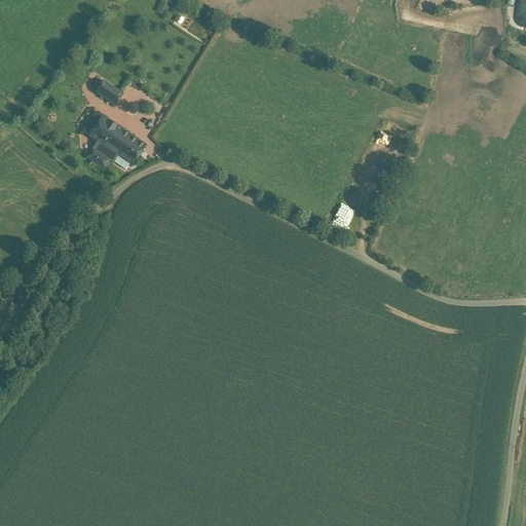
[(163,0),(162,0),(157,8),(164,12),(170,4),(163,0)]
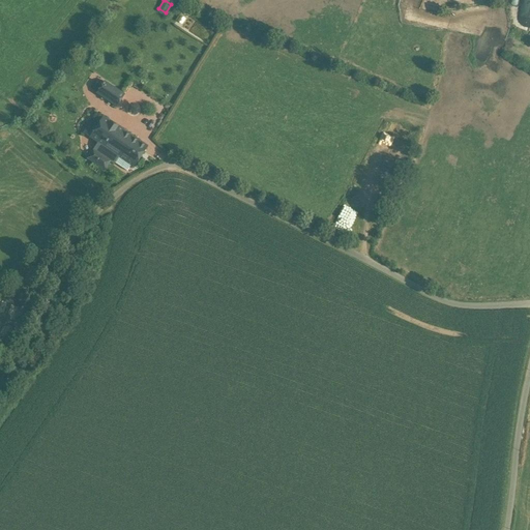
[(529,19),(529,0),(522,0),(521,18),(529,19)]
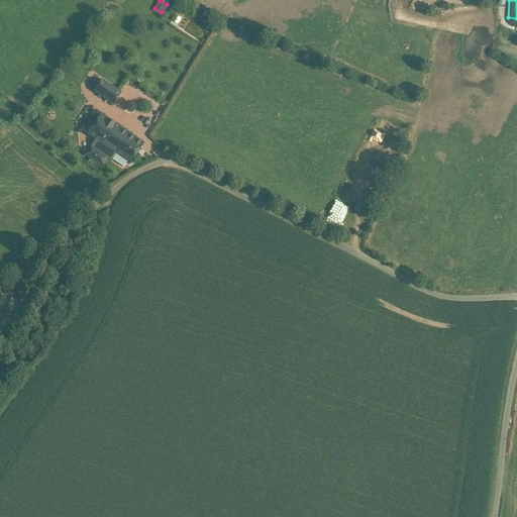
[(183,18),(178,15),(175,20),(180,23),(183,18)]
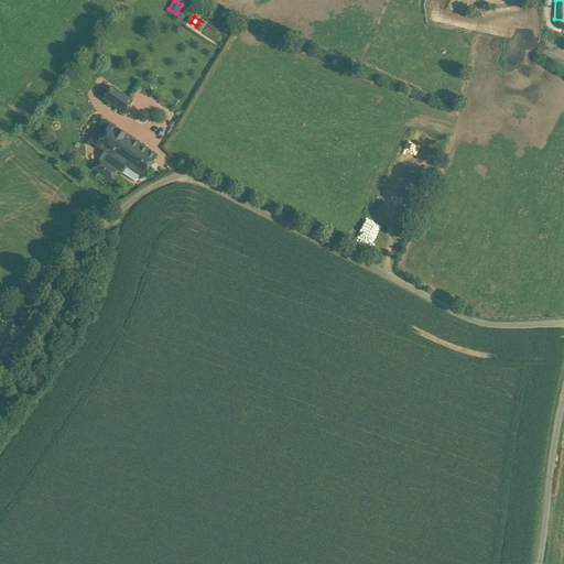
[(132,101),(110,87),(101,99),(123,115),(132,101)]
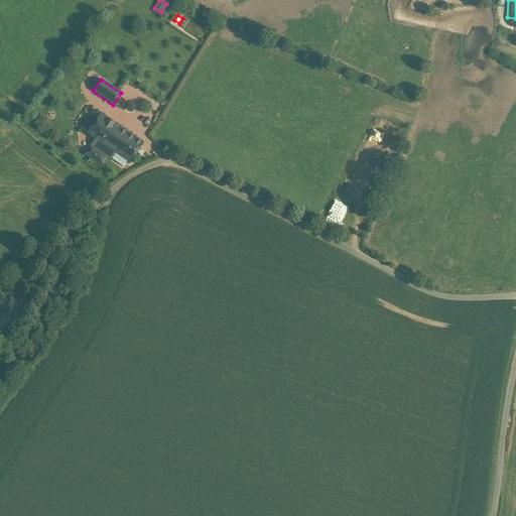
[(87,134),(100,114),(94,110),(81,130),(87,134)]
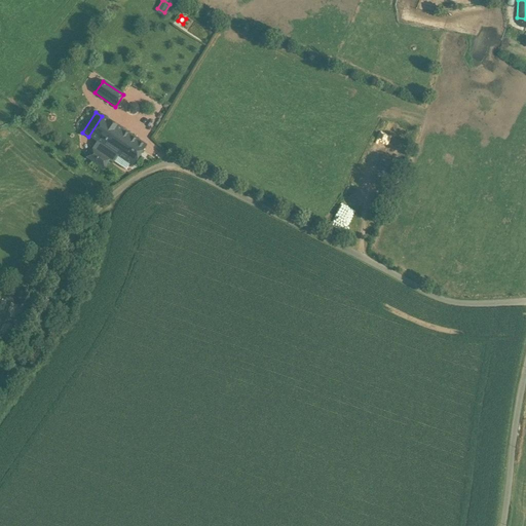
[(102,116),(88,137),(97,142),(118,156),(133,166),(146,146),(102,116)]
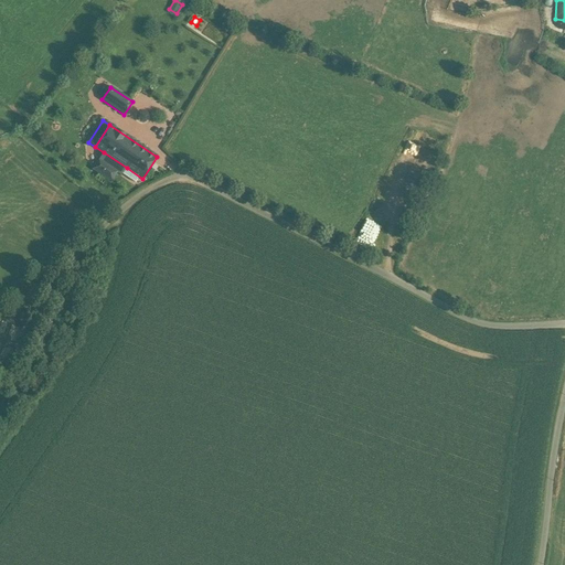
[(418,192),(434,152),(406,141),(391,181),(418,192)]
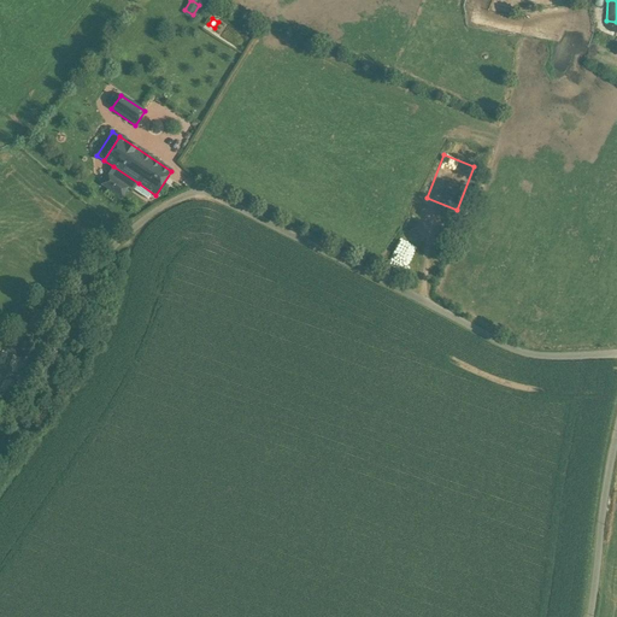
[(107,175),(128,189),(133,192),(139,183),(113,166),(109,175),(107,175)]
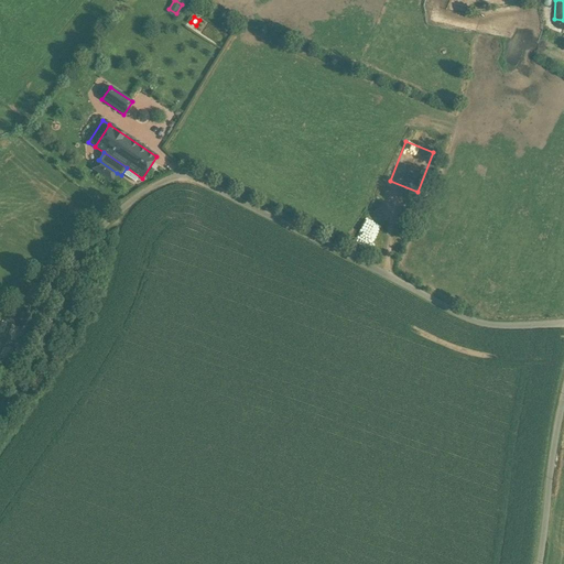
[(117,173),(98,160),(93,170),(111,182),(117,173)]
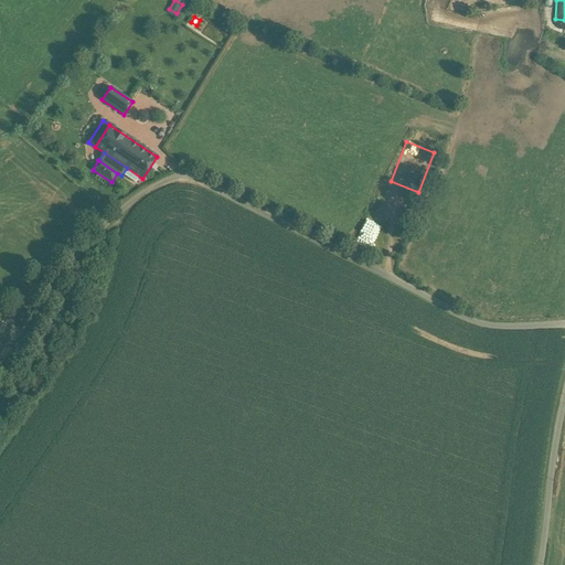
[(8,317),(6,322),(14,326),(17,320),(8,317)]
